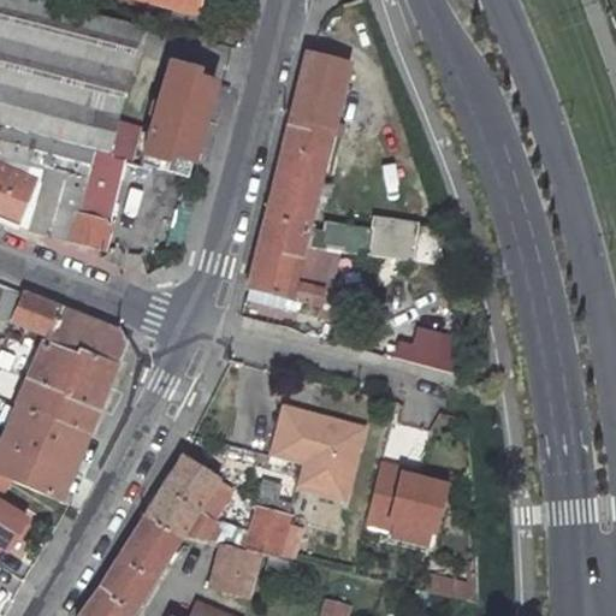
[(111,123),(134,34),(106,27),(37,9),(5,0),(0,0),(0,124),(102,153),(111,123)]
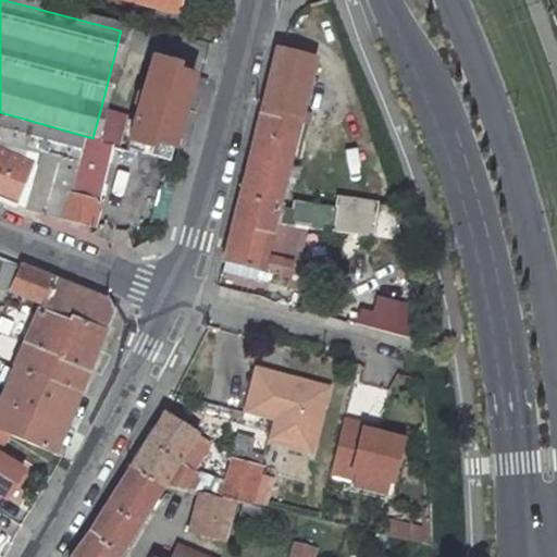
[(124,0),(180,14),(183,0),(124,0)]
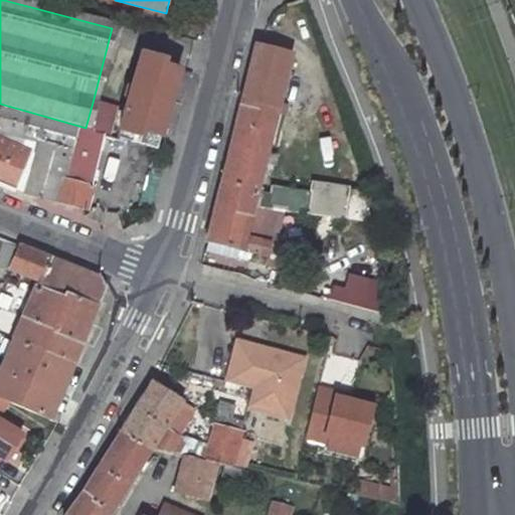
[(263,192),(296,51),(255,40),(209,241),(247,251),(259,206),(263,192)]
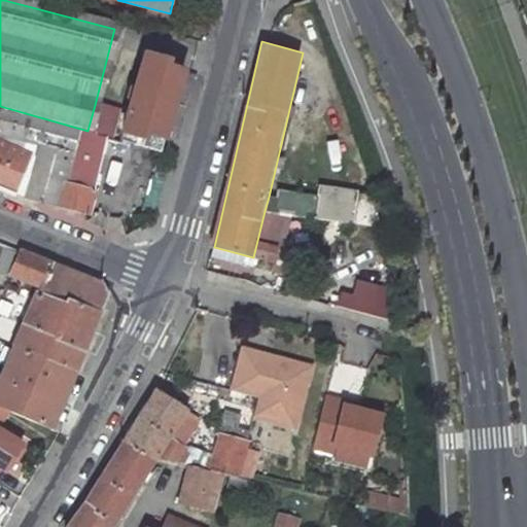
[(176,57),(145,48),(121,132),(151,140),(153,134),(170,138),(191,69),(175,63),(176,57)]
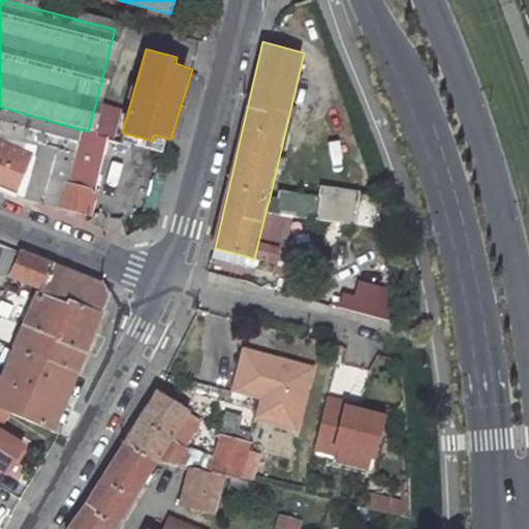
[(89,135),(107,141),(116,112),(95,105),(88,131),(87,134),(89,135)]
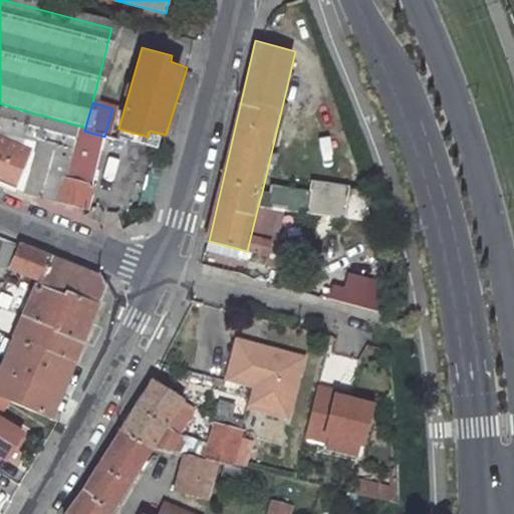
[(0,130),(40,142),(25,195),(83,213),(98,159),(80,154),(86,132),(84,131),(4,107),(0,122),(0,130)]
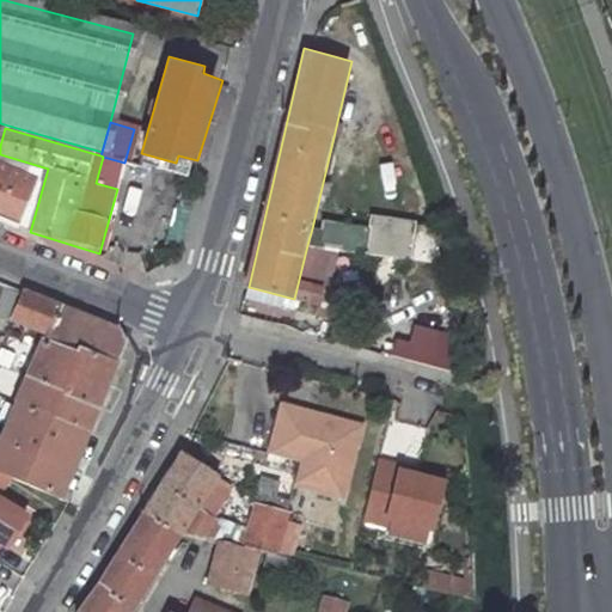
[(117,189),(124,163),(103,157),(96,183),(117,189)]
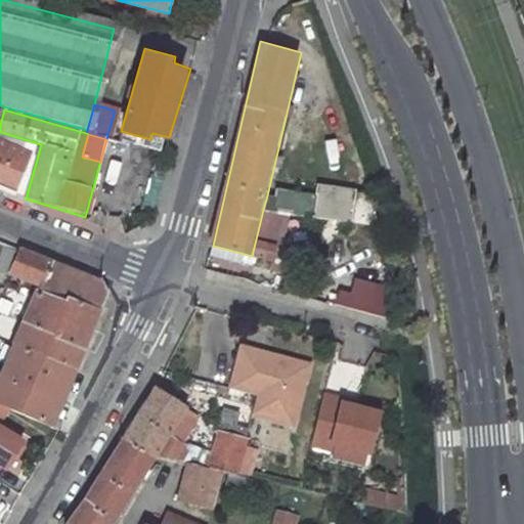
[(31,156),(0,142),(0,187),(15,194),(31,156)]
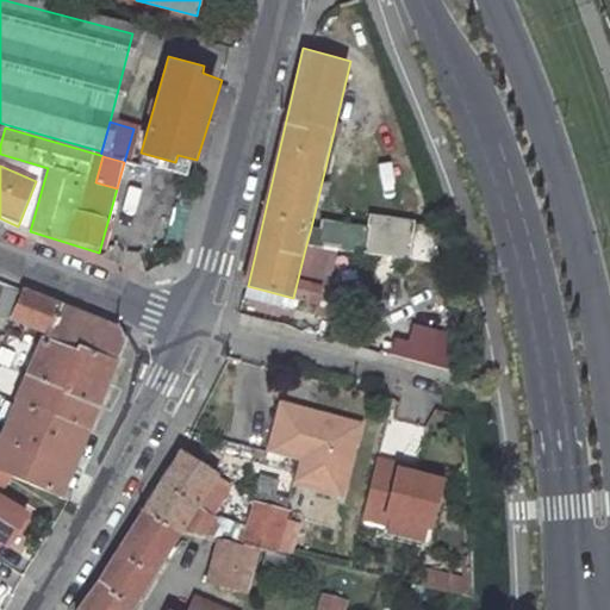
[(369,226),(365,251),(410,259),(415,219),(372,213),(369,226)]
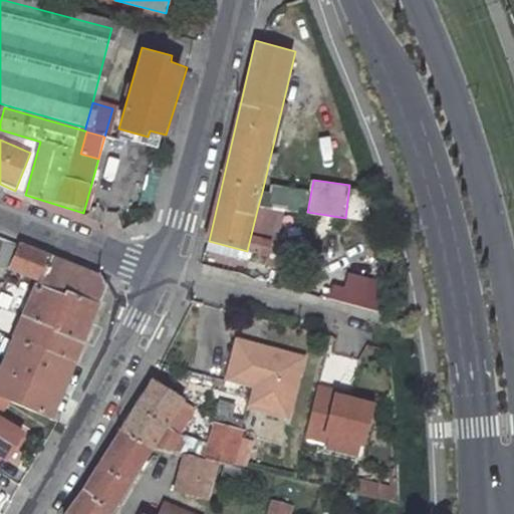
[(285,211),(307,212),(311,191),(272,185),(270,192),(262,192),(258,206),(285,211)]
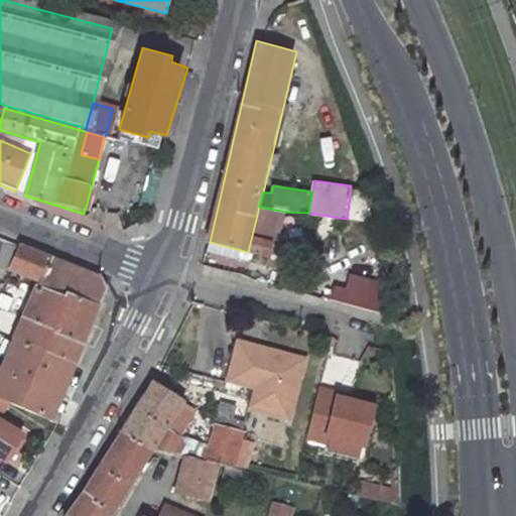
[(244,266),(283,278),(288,246),(280,244),(286,212),(259,207),(248,252),(244,266)]
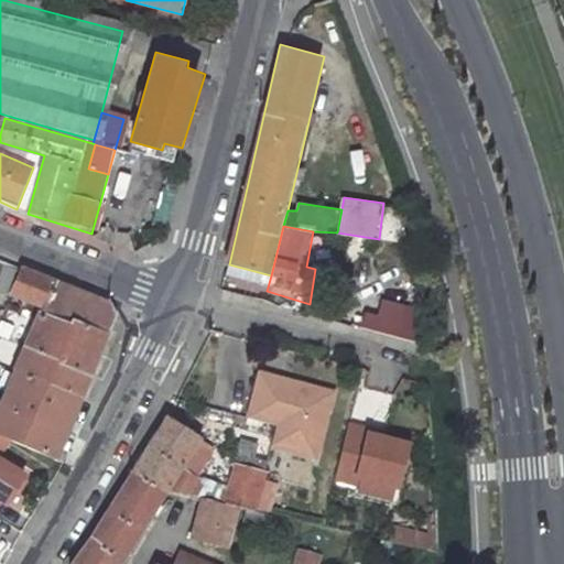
[(271,275),(229,264),(225,279),(267,291),(271,275)]
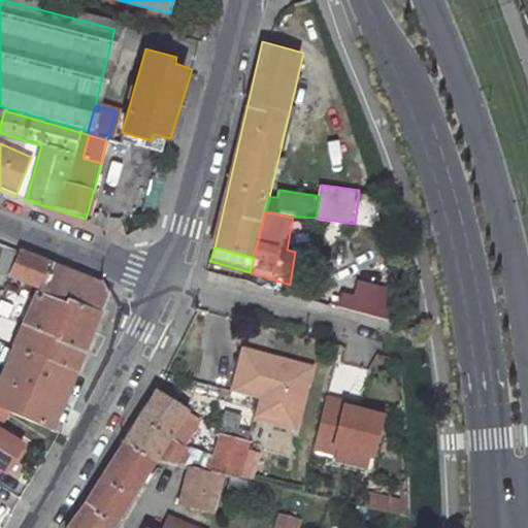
[(4,250),(0,258),(0,277),(6,279),(17,255),(4,250)]
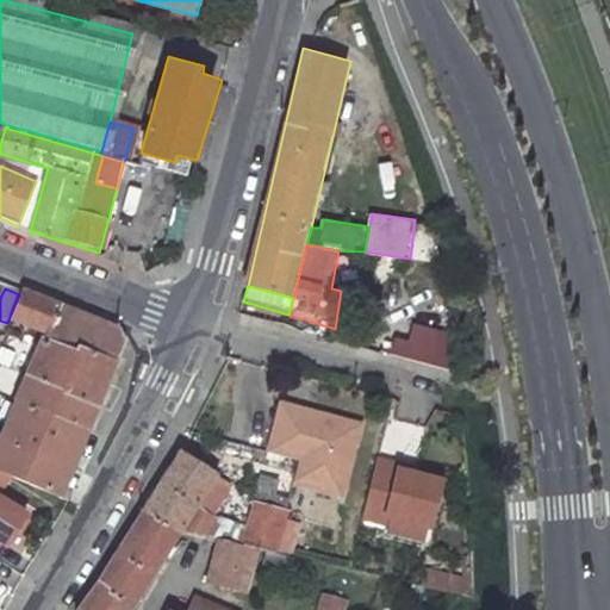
[(42,341),(0,440),(0,475),(11,481),(57,500),(122,348),(117,334),(19,294),(7,323),(6,325),(42,341)]
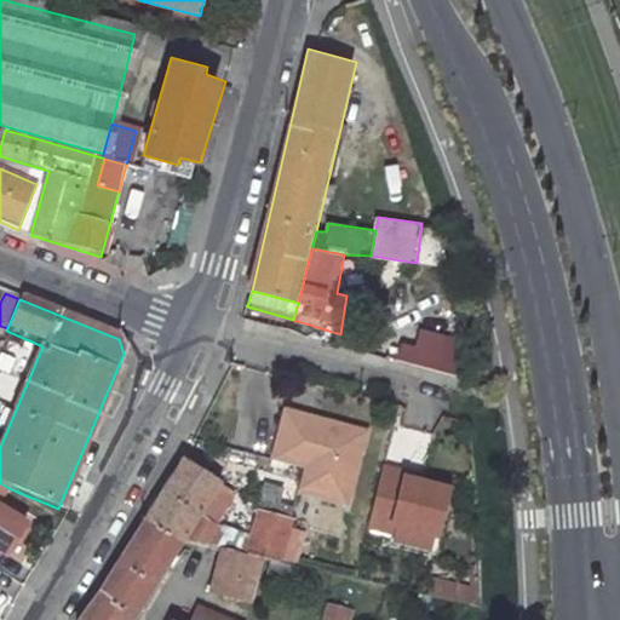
[(468,342),(423,326),(418,346),(403,344),(401,361),(481,384),(468,342)]
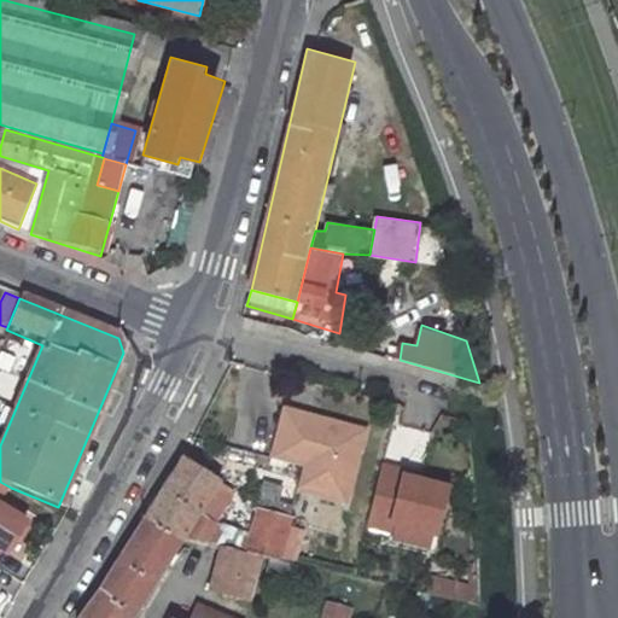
[(297,491),(349,506),(369,427),(284,403),(278,430),(270,456),(304,467),(297,491)]
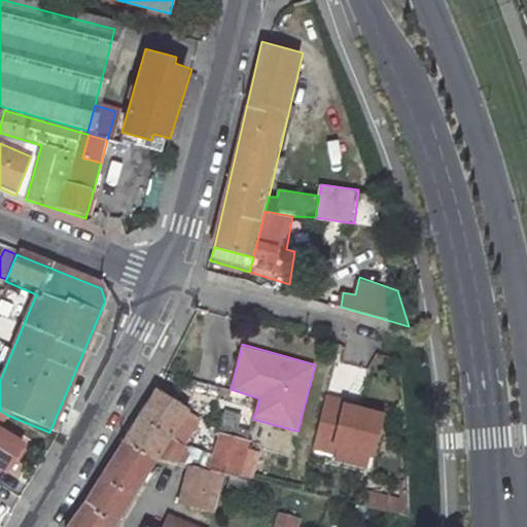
[(156,390),(123,442),(157,460),(180,465),(204,419),(156,390)]
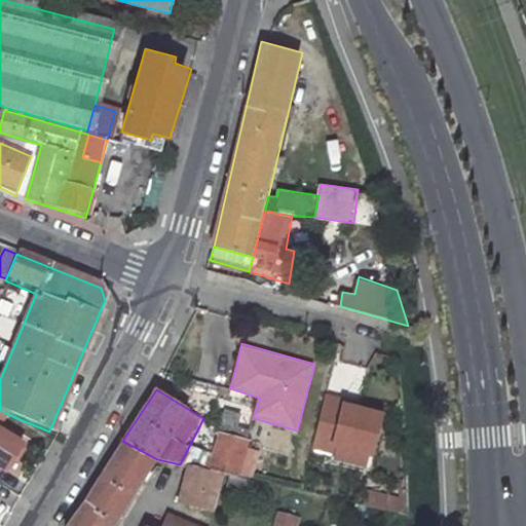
[(332,460),(366,467),(368,457),(372,457),(384,412),(325,397),(312,448),(334,454),(332,460)]
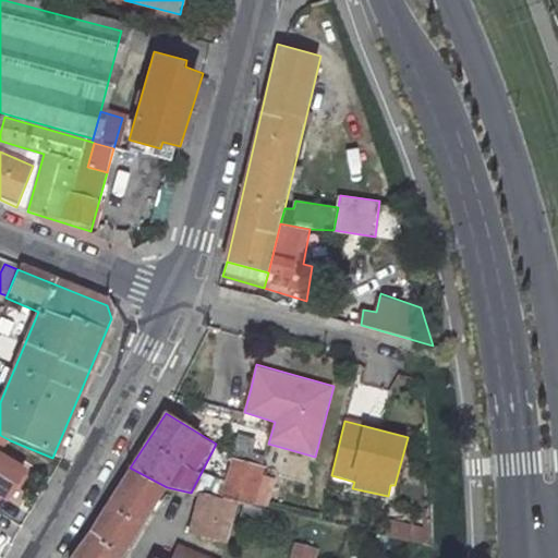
[(0,455),(10,440),(0,435),(0,455)]
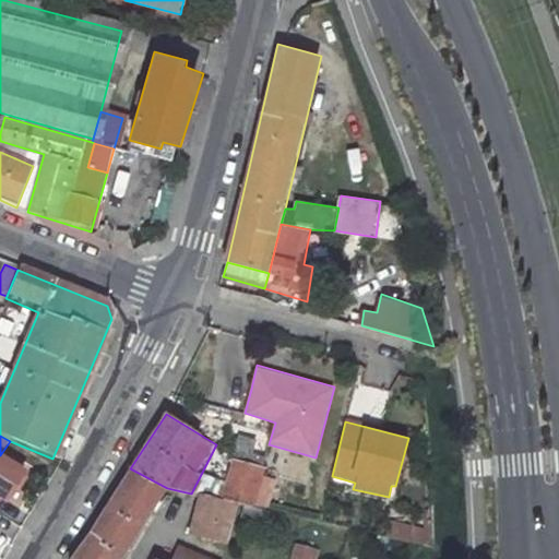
[(266,468),(232,459),(219,497),(269,509),(270,501),(276,479),(263,475),(266,468)]
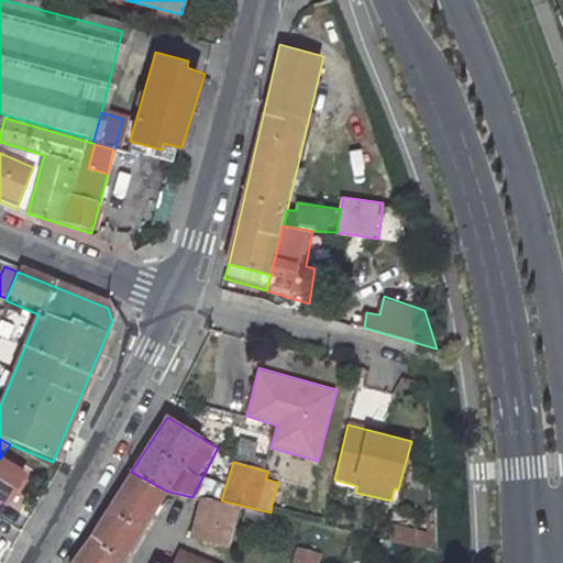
[(0,512),(1,514),(20,485),(0,471),(0,512)]
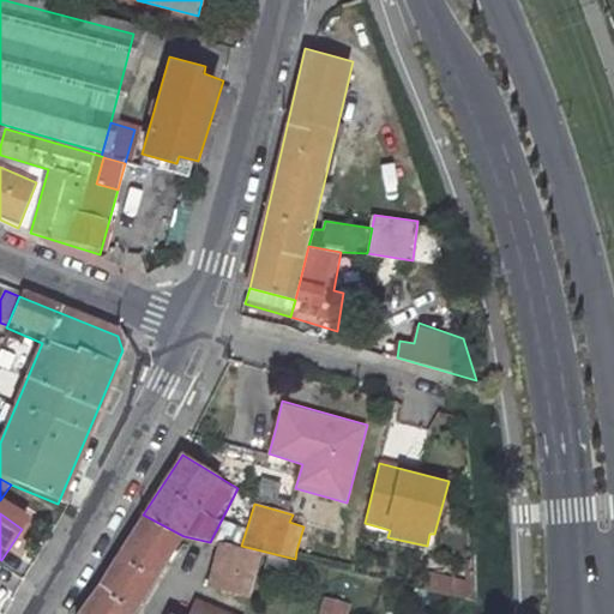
[(136,613),(184,536),(143,515),(79,613),(136,613)]
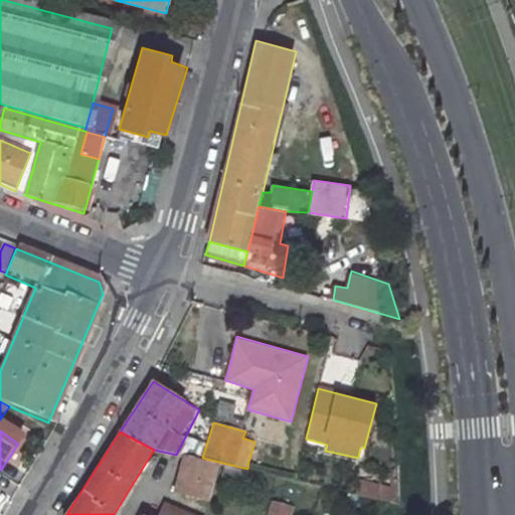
[(218,465),(182,456),(172,493),(187,496),(211,502),(218,465)]
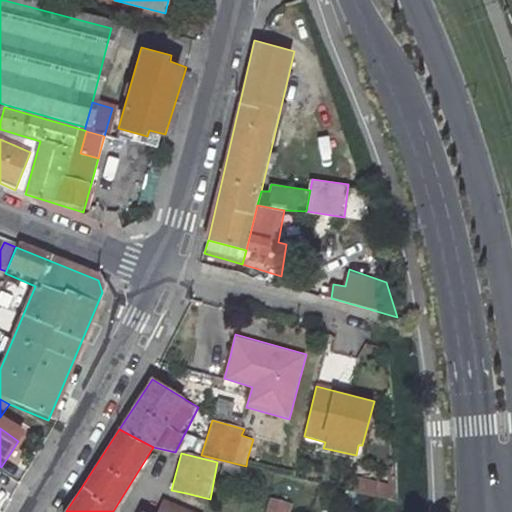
[(387,475),(357,469),(353,492),(398,501),(397,466),(388,467),(387,475)]
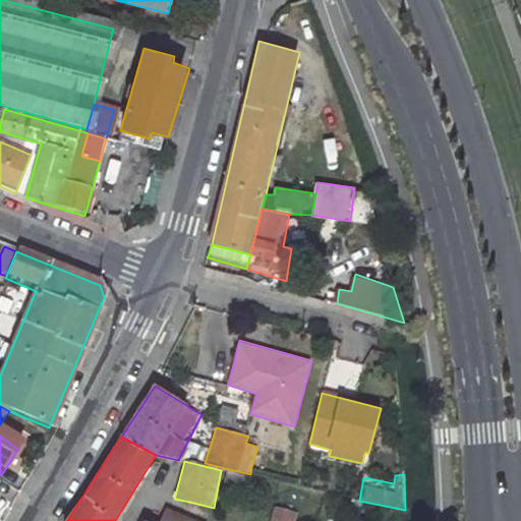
[(158,520),(197,520),(186,516),(167,507),(158,520)]
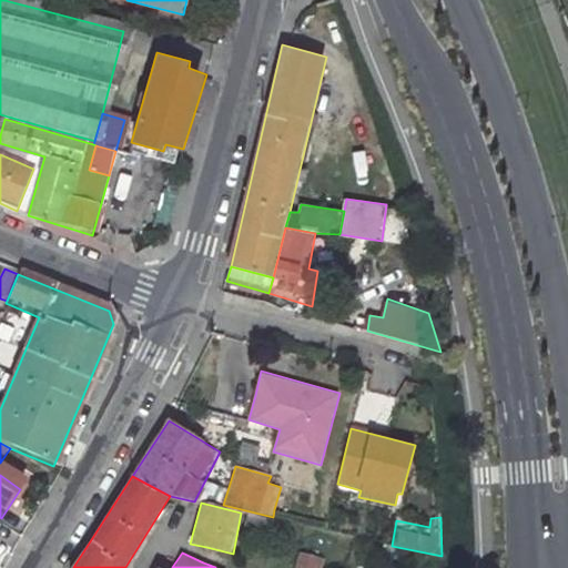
[(301,554),(296,567),(322,567),(325,560),(301,554)]
